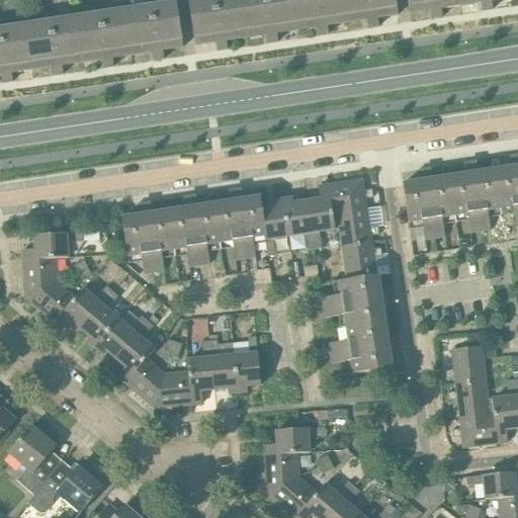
[(13,0),(8,1),(10,10),(22,8),(20,0),(13,0)]
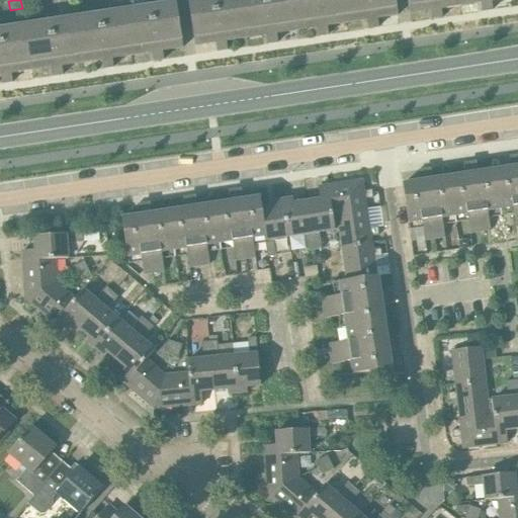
[(240,0),(196,0),(188,1),(194,46),(216,42),(217,52),(228,50),(226,41),(246,38),(240,0)]
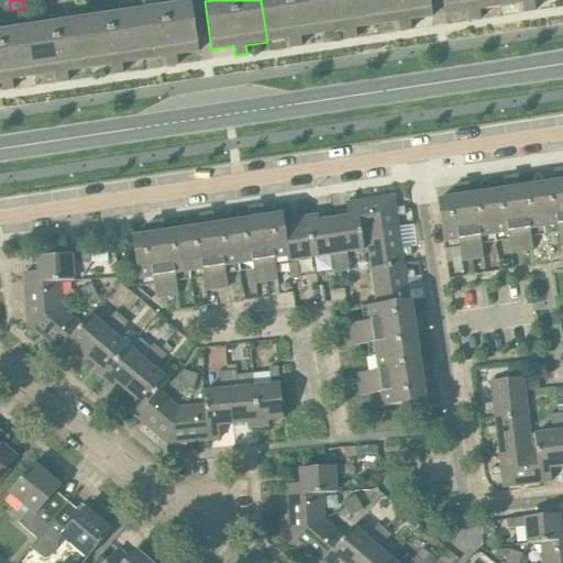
[(261,0),(267,42),(289,39),(290,47),(302,46),(300,36),(322,33),(317,0),(261,0)]
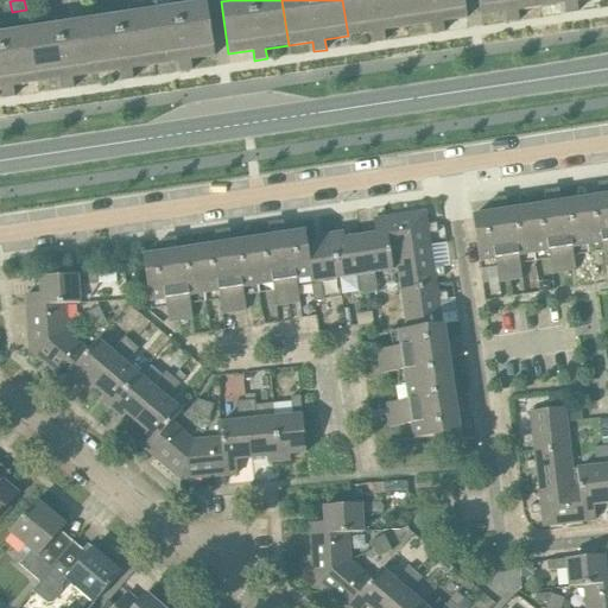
[(342,0),(348,36),(372,32),(373,43),(385,40),(384,31),(407,27),(403,0),(342,0)]
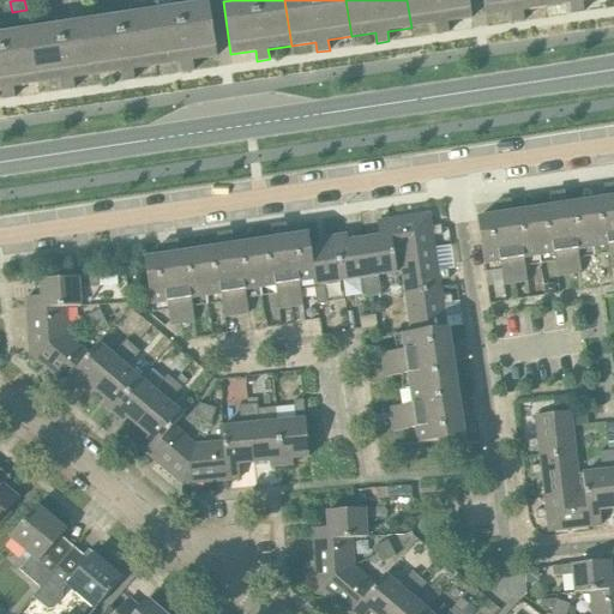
[(471,18),(468,0),(407,0),(411,28),(435,24),(437,35),(449,32),(447,22),(471,18)]
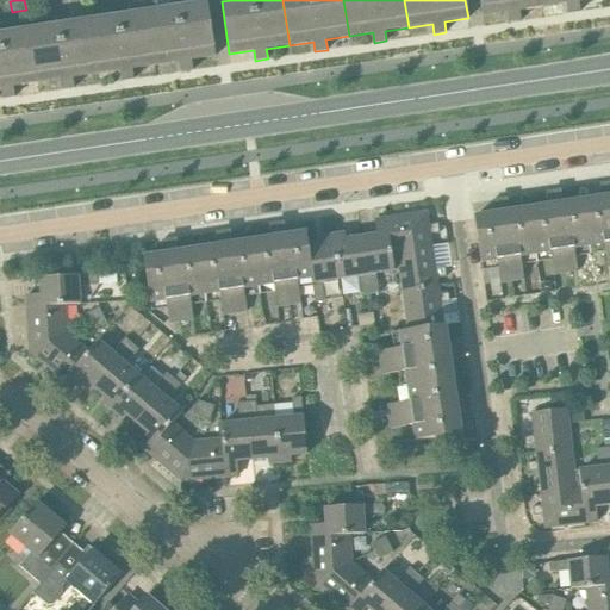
[(541,0),(479,0),(483,17),(506,13),(508,23),(521,20),(520,11),(542,7),(541,0)]
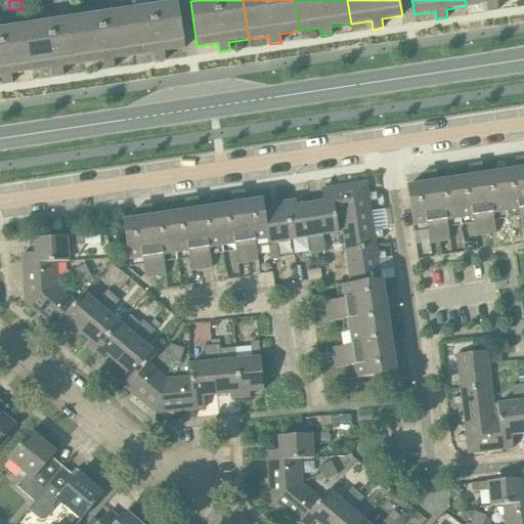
[(465,0),(466,6),(486,3),(487,12),(498,10),(496,1),(507,0),(465,0)]
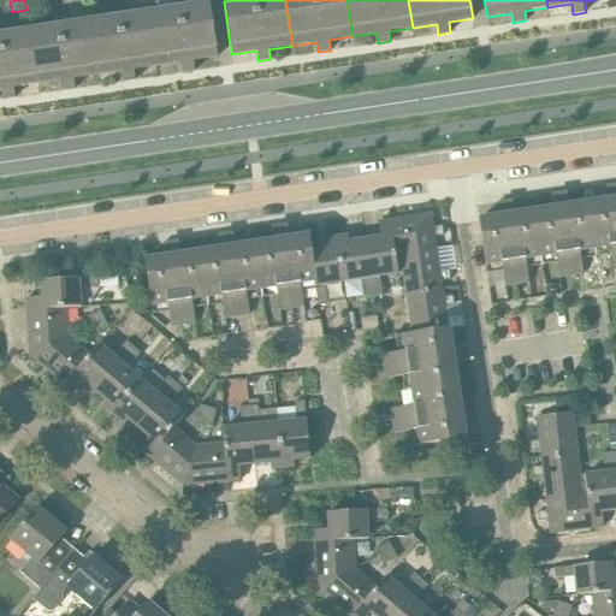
[(209,4),(149,13),(158,66),(181,63),(183,73),(195,71),(194,60),(218,57),(209,4)]
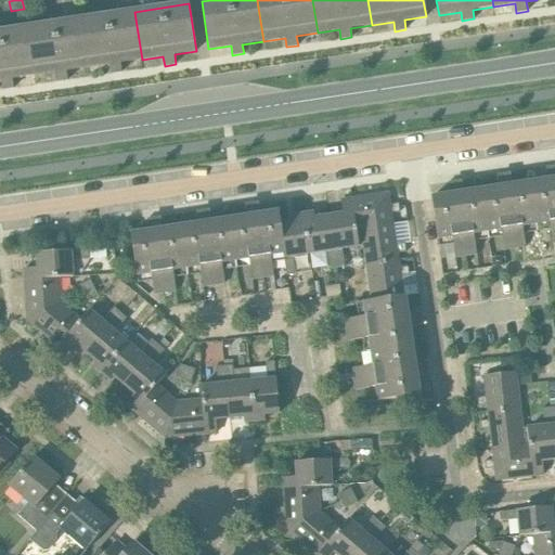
[(134,12),(80,20),(88,67),(108,64),(111,74),(121,73),(120,63),(142,60),(134,12)]
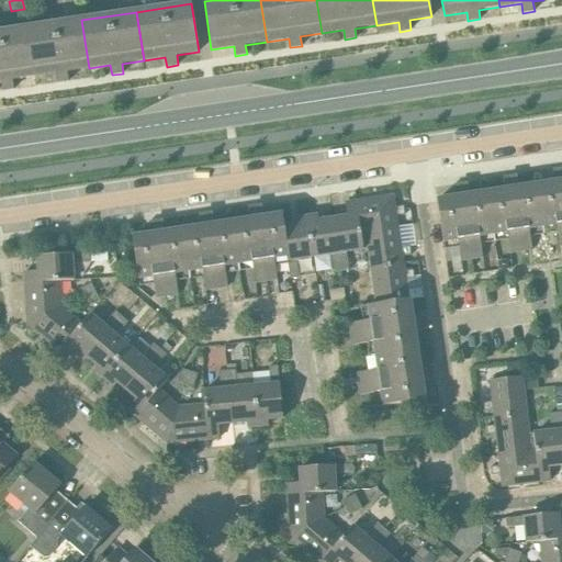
[(81,20),(26,27),(34,77),(56,74),(57,82),(68,81),(67,71),(89,68),(81,20)]
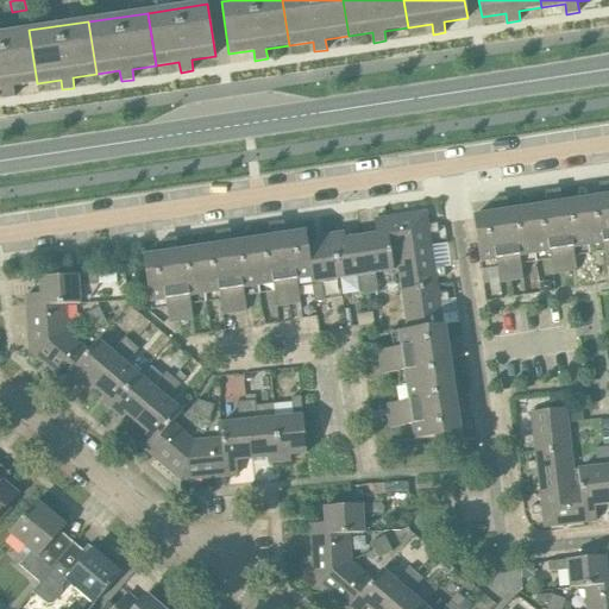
[(29,30),(0,35),(0,88),(1,88),(2,99),(14,96),(13,87),(37,83),(29,30)]
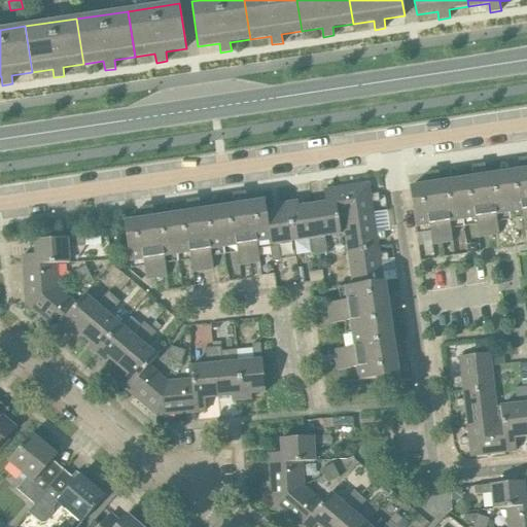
[(520,171),(503,174),(511,220),(522,218),(524,231),(526,230),(526,157),(518,160),(520,171)]
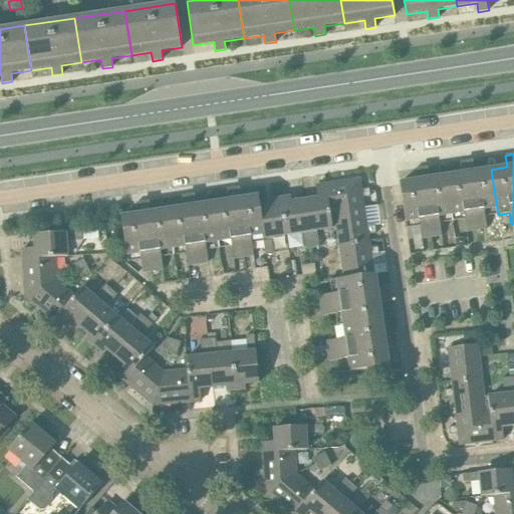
[(498,215),(491,170),(474,172),(473,161),(460,163),(462,174),(448,176),(455,221),(465,220),(467,231),(486,228),(485,217),(498,215)]
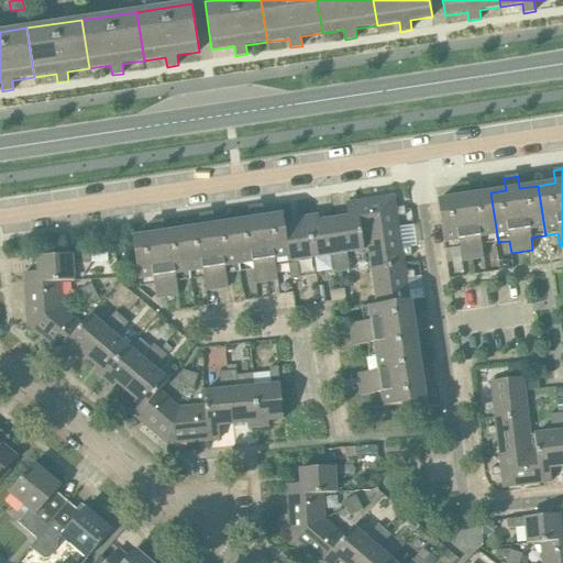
[(498,242),(490,192),(470,196),(467,184),(454,186),(456,198),(438,200),(445,250),(460,247),(462,261),(484,257),(482,244),(498,242)]
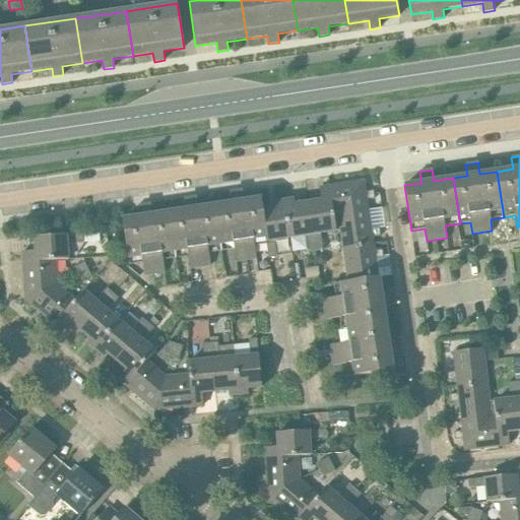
[(364,182),(329,187),(334,219),(369,214),(366,200),(375,199),(374,191),(365,192),(364,182)]
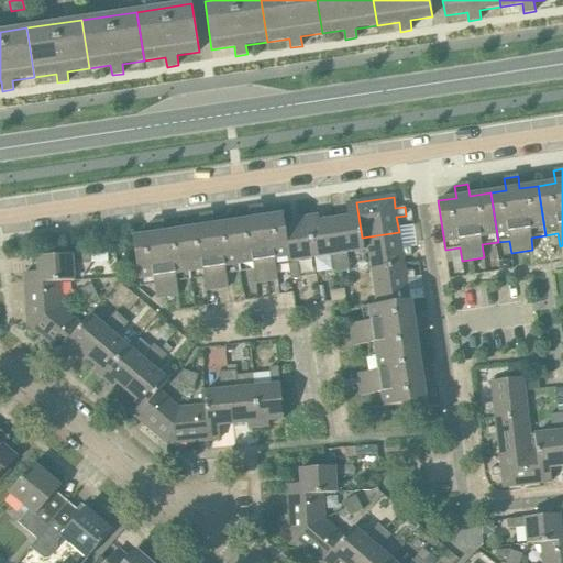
[(348,218),(333,219),(341,272),(350,269),(346,252),(364,250),(362,238),(356,202),(345,203),(348,218)]
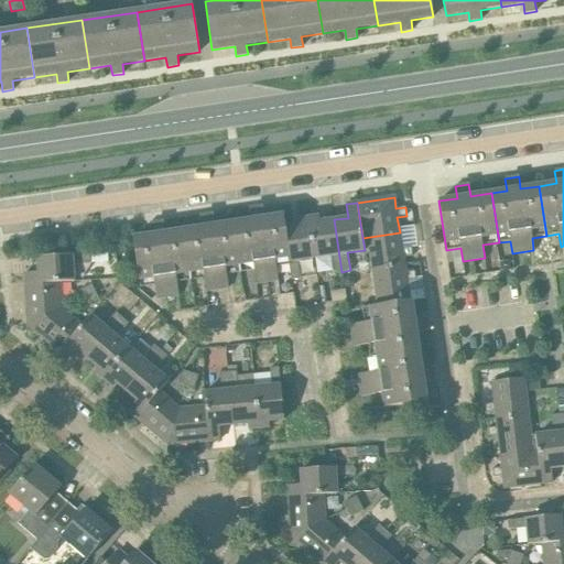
[(249,208),(251,220),(234,223),(241,273),(255,271),(257,284),(279,281),(277,268),(290,266),(283,227),(282,216),(264,218),(262,206),(249,208)]
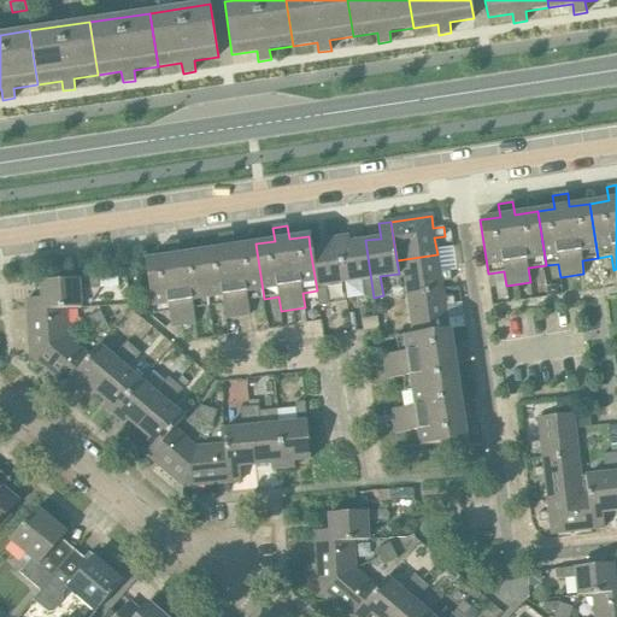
[(218,236),(221,250),(200,252),(209,307),(224,304),(227,318),(251,315),(248,301),(264,299),(256,244),(235,247),(233,234),(218,236)]
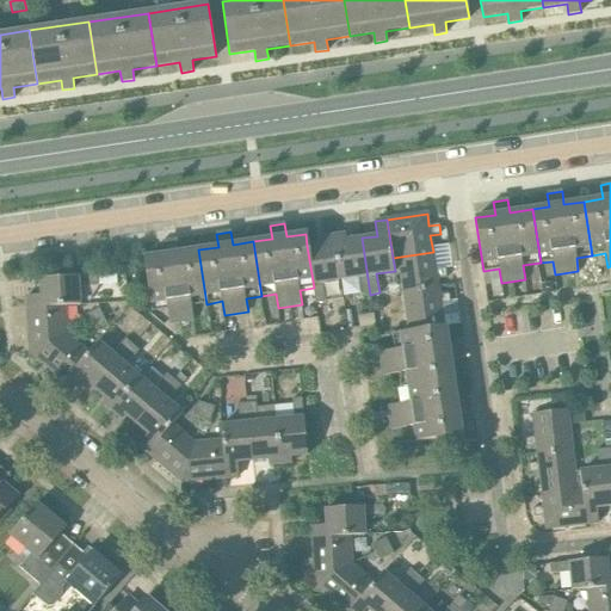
[(360,296),(370,295),(362,238),(346,240),(345,234),(333,236),(340,279),(358,276),(360,296)]
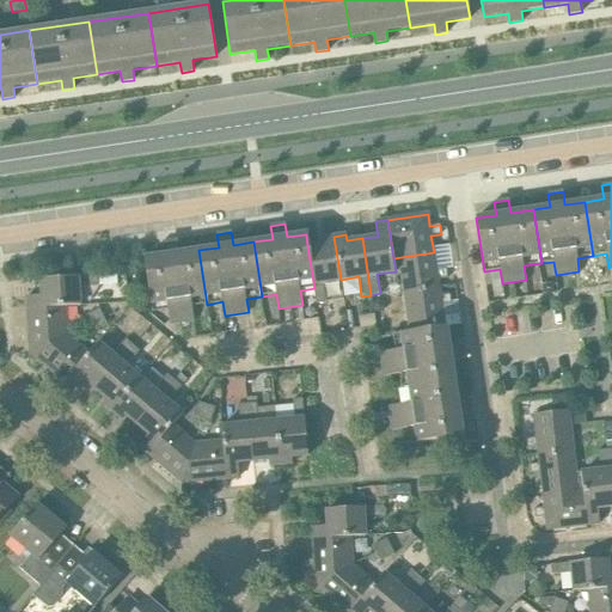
[(341,280),(334,237),(323,238),(324,244),(307,246),(314,288),(316,304),(326,301),(323,282),(341,280)]
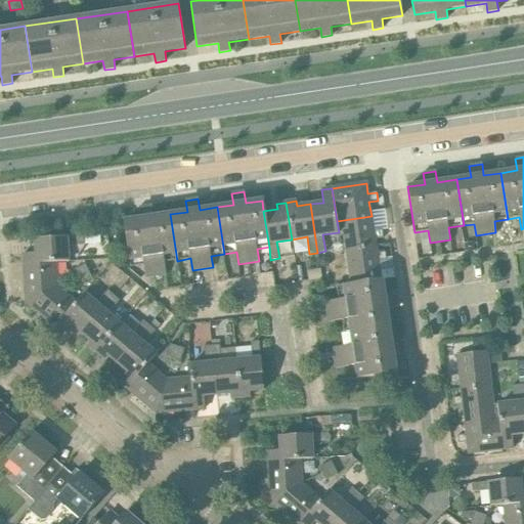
[(139,207),(141,219),(123,221),(130,267),(143,265),(145,277),(167,274),(165,262),(177,261),(170,214),(154,217),(151,205),(139,207)]
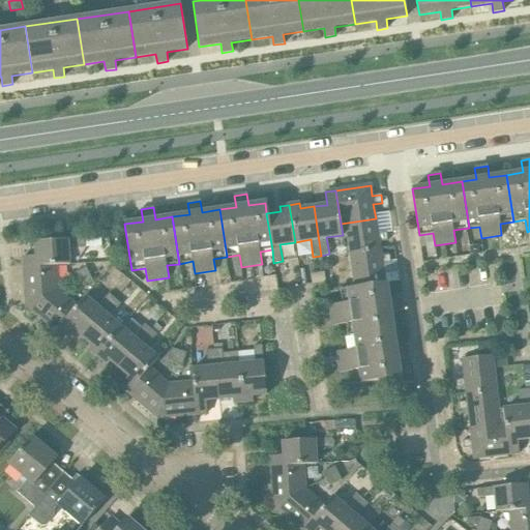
[(378,234),(376,218),(341,224),(343,235),(347,234),(349,254),(380,248),(379,242),(387,240),(386,233),(378,234)]
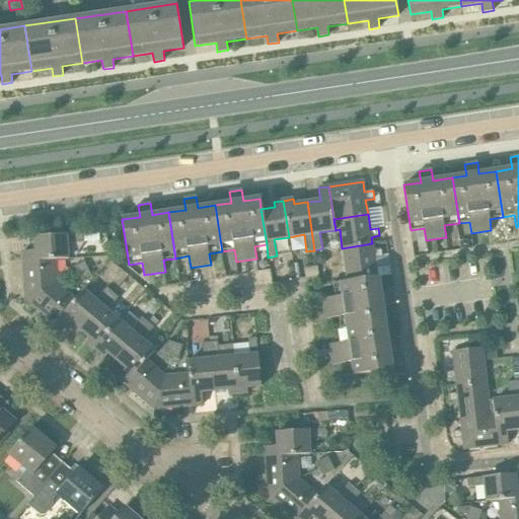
[(22,251),(23,262),(55,260),(68,260),(67,243),(83,242),(83,234),(66,235),(34,237),(34,251),(22,251)]
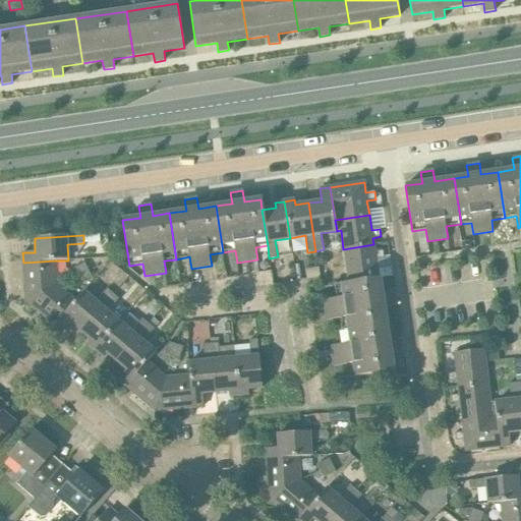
[(470,240),(461,242),(462,250),(471,249),(470,240)]
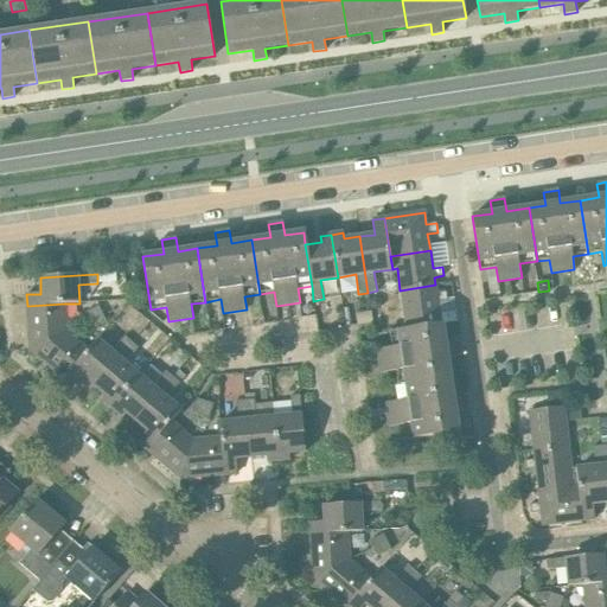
[(435,285),(400,291),(406,328),(441,324),(438,302),(447,301),(447,300),(446,292),(436,294),(435,285)]
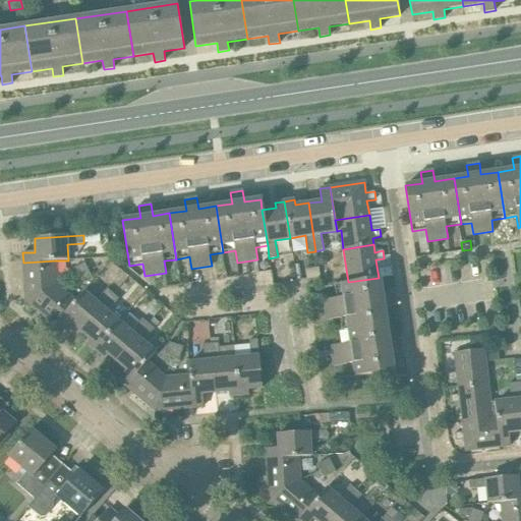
[(322,254),(317,258),(319,265),(324,267),(329,263),(328,256),(322,254)]
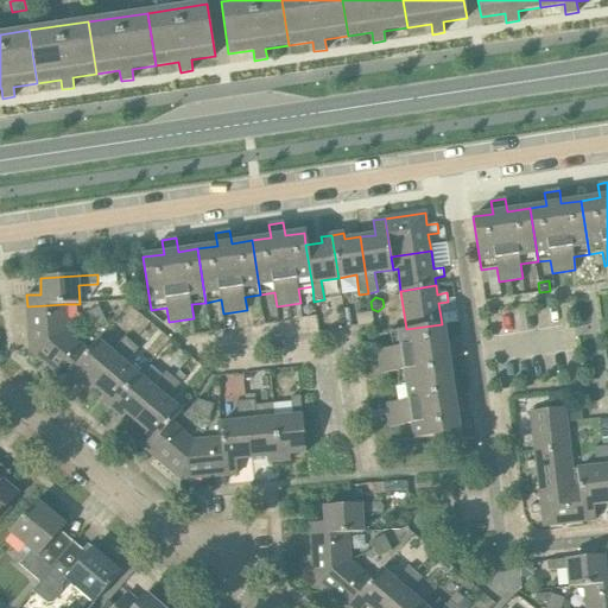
[(457,322),(454,301),(448,301),(448,302),(438,303),(442,324),(457,322)]
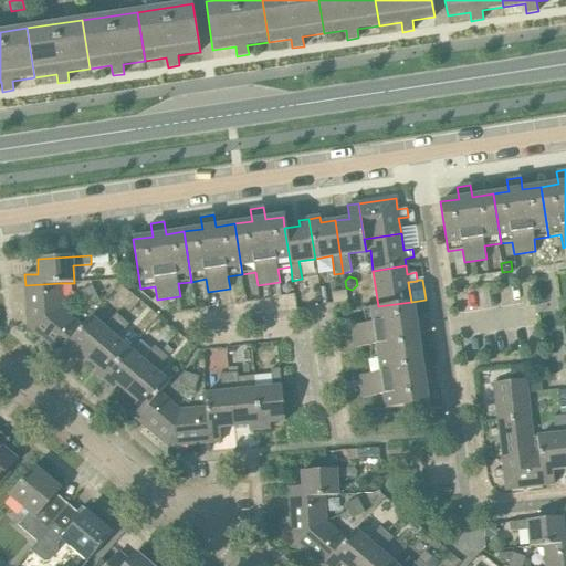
[(28,327),(61,312),(60,283),(25,285),(28,327)]
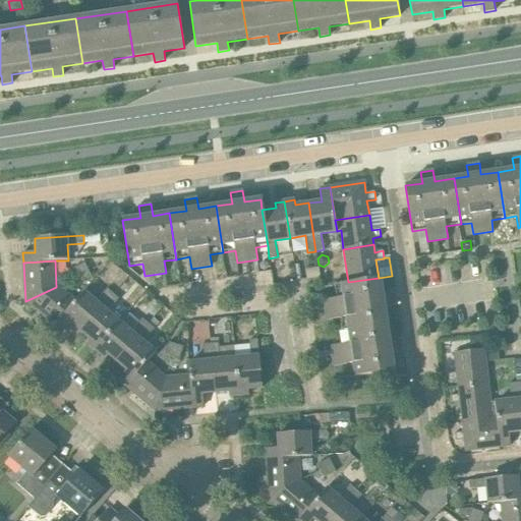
[(83,264),(72,270),(75,277),(88,271),(83,264)]
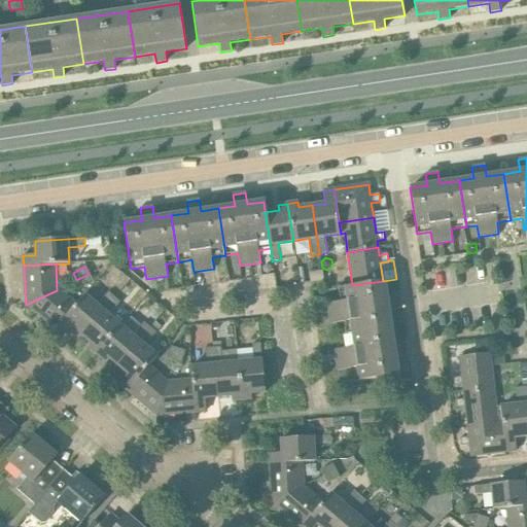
[(89,274),(76,280),(80,286),(92,280),(89,274)]
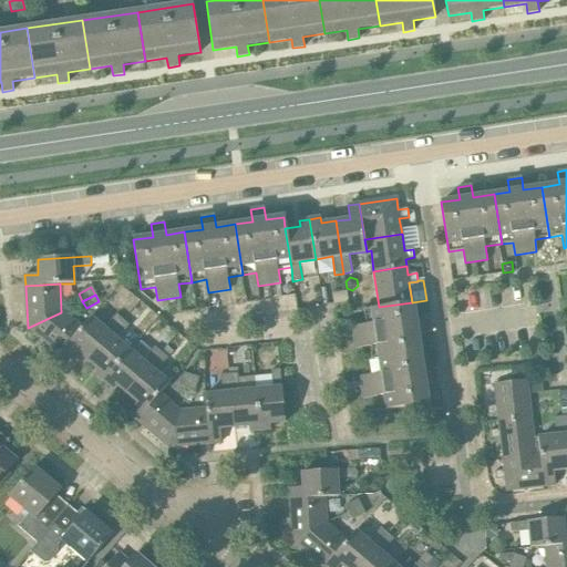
[(357,348),(369,347),(371,361),(422,353),(419,334),(431,333),(429,319),(416,321),(414,302),(412,302),(379,307),(364,309),(367,325),(353,327),(357,348)]
